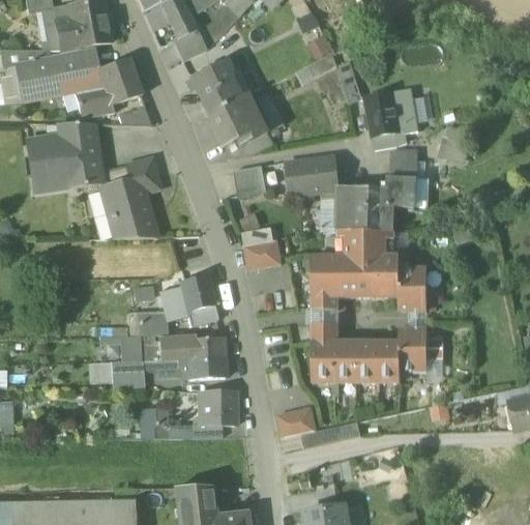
[(25,0),(28,13),(35,11),(53,8),(52,7),(51,0),(25,0)]
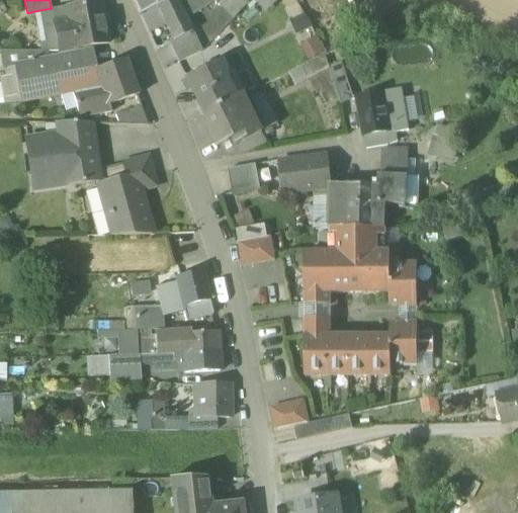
[(51,7),(52,8),(58,49),(58,50),(108,40),(100,0),(89,0),(51,7)]
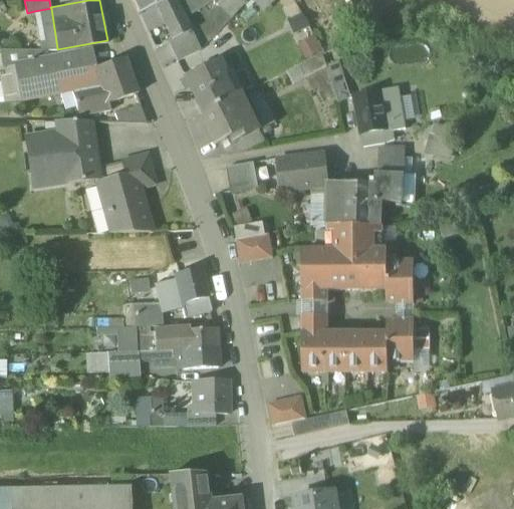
[(134,0),(139,10),(155,3),(161,0),(134,0)]
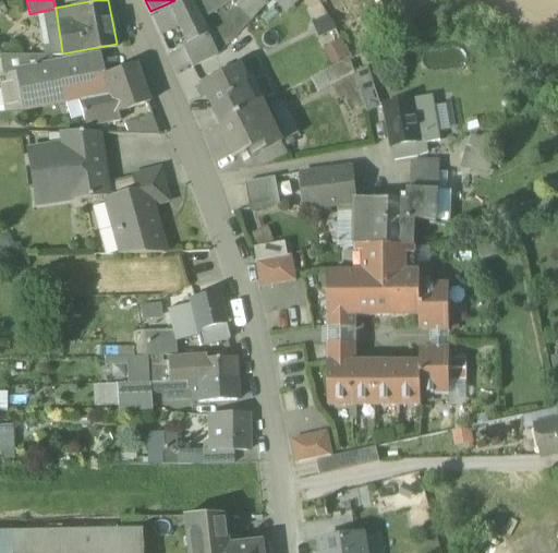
[(174,0),(168,3),(179,24),(186,40),(186,41),(206,33),(190,0),(174,0)]
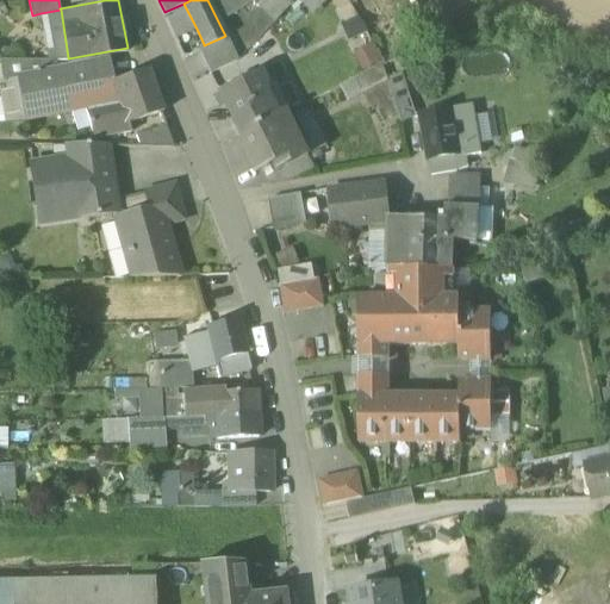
[(210,0),(219,19),(254,0),(210,0)]
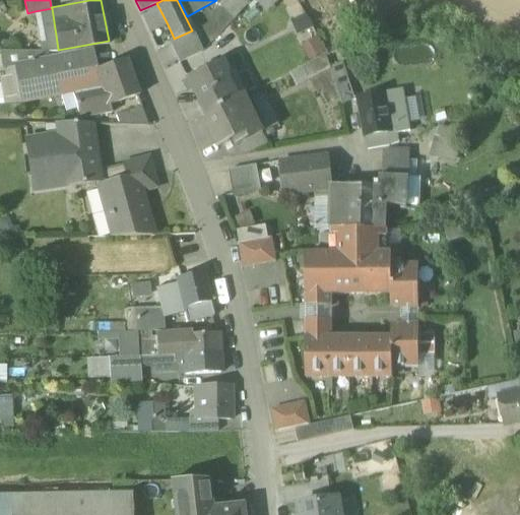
[(222,0),(219,3),(234,16),(246,3),(243,0),(222,0)]
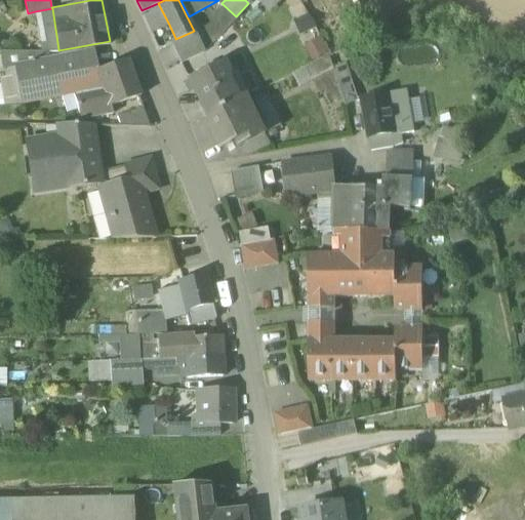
[(257,0),(269,11),(280,0),(257,0)]
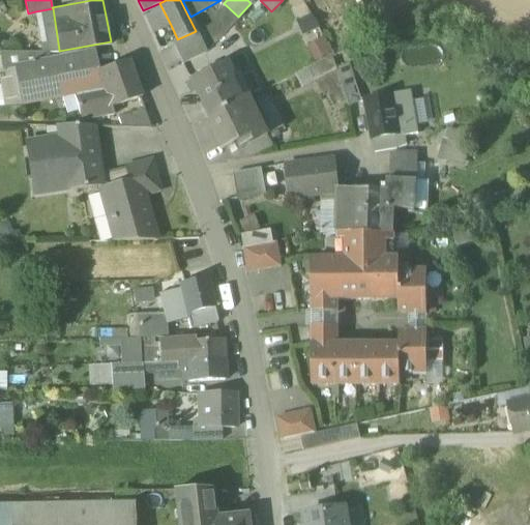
[(291,0),(300,18),(312,10),(304,0),(291,0)]
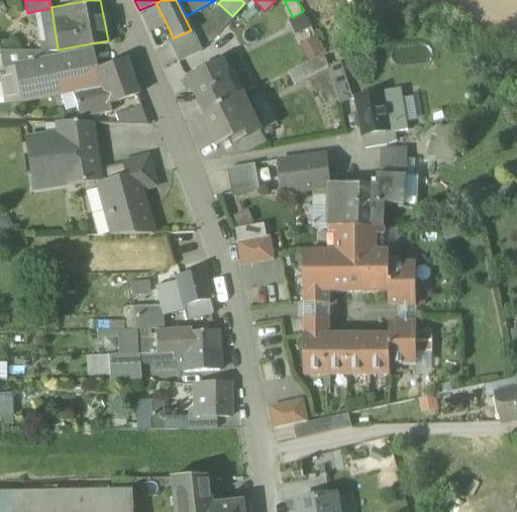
[(156,3),(139,10),(148,30),(166,22),(156,3)]
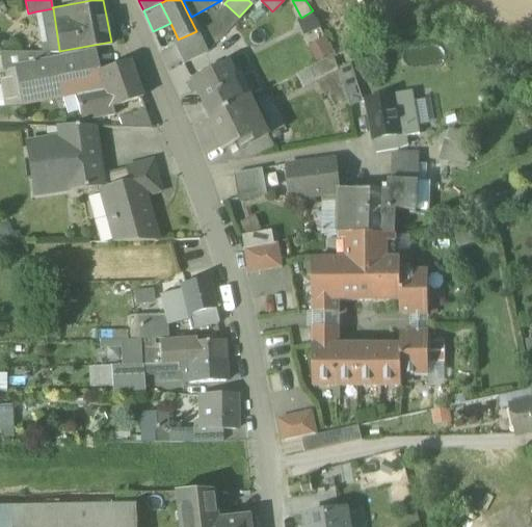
[(47,51),(59,50),(53,8),(35,11),(42,51),(47,51)]
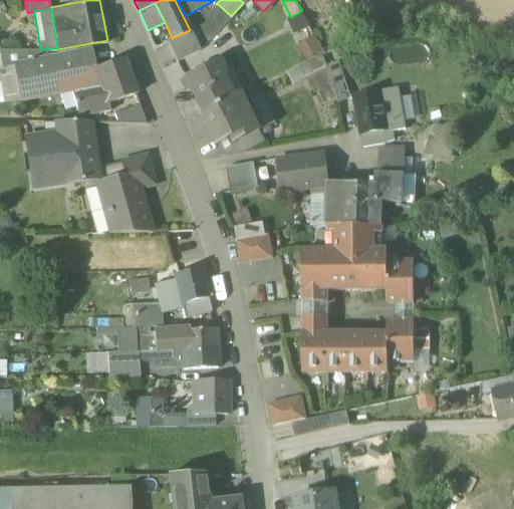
[(169,38),(178,58),(198,49),(190,30),(172,38),(172,37),(169,38)]
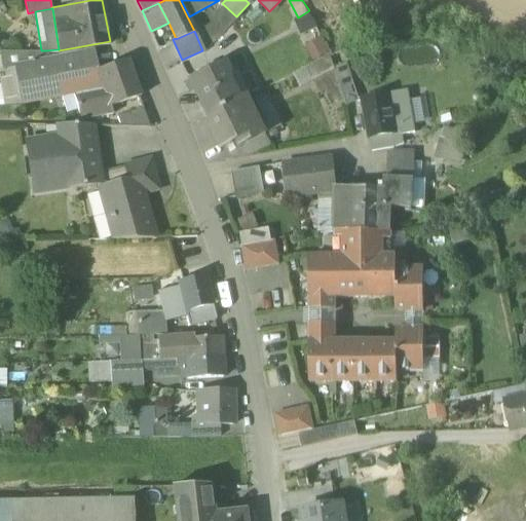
[(305,43),(314,60),(330,51),(332,49),(323,33),(305,43)]
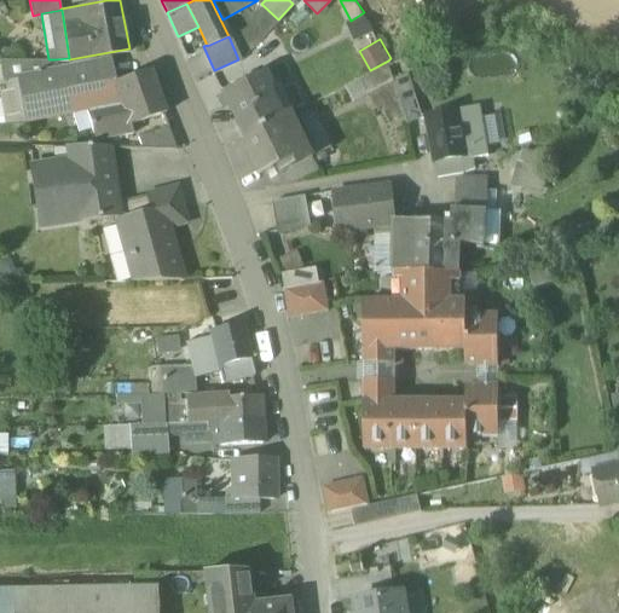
[(24,119),(86,107),(120,100),(115,80),(110,57),(56,68),(16,75),(16,76),(24,119)]
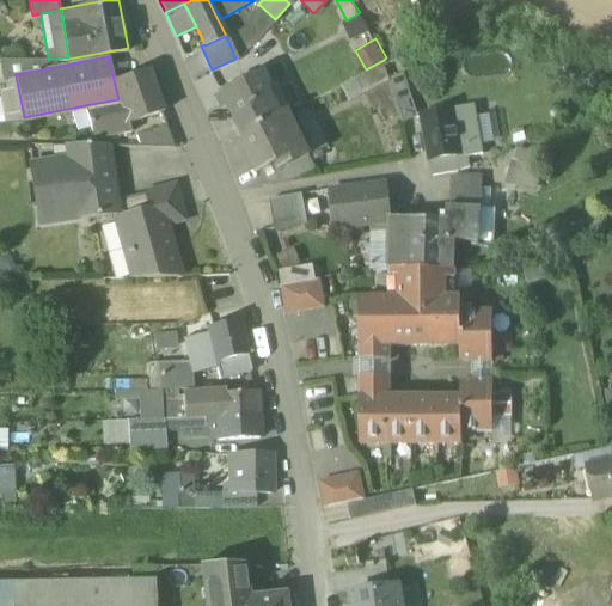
[(0,62),(0,66),(2,78),(16,75),(16,74),(55,67),(54,59),(0,62)]
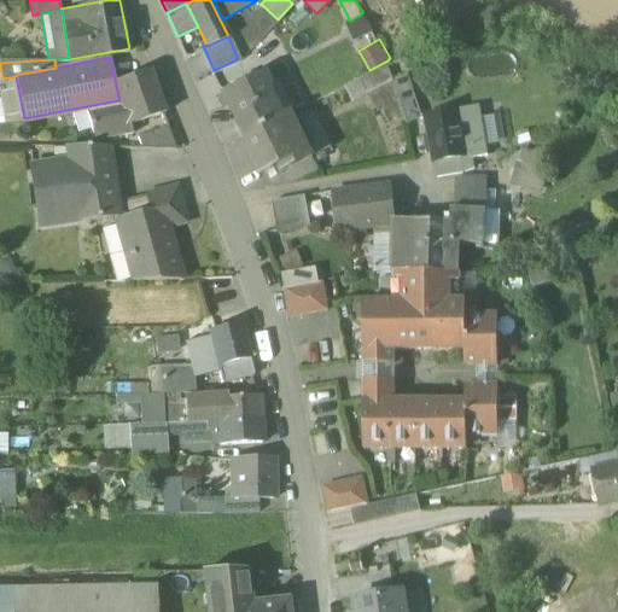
[(353,98),(394,76),(392,75),(388,60),(369,70),(345,83),(353,98)]
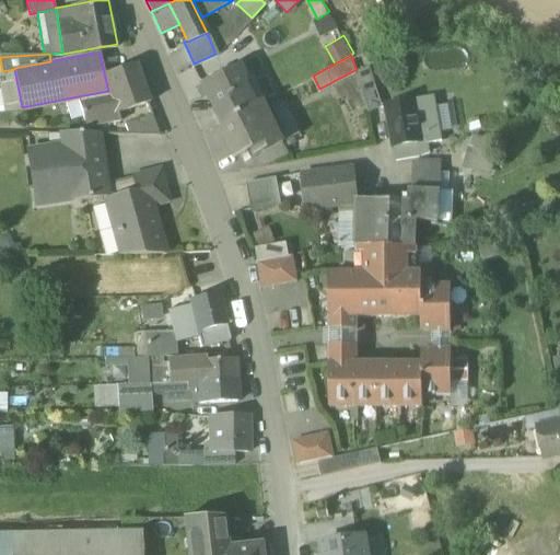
[(200,81),(220,120),(256,102),(244,78),(254,72),(246,57),(236,62),(200,81)]
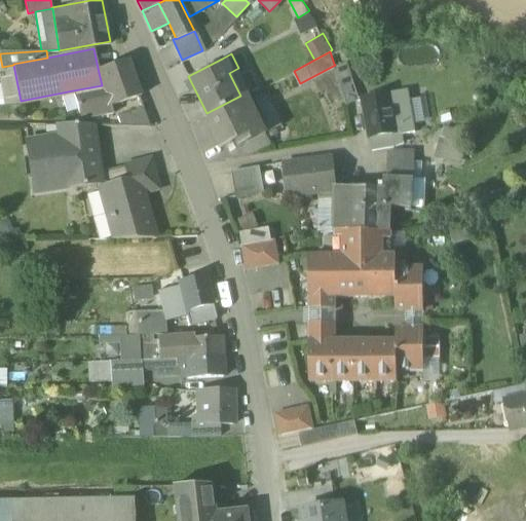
[(127,58),(98,68),(102,85),(110,104),(140,94),(127,58)]
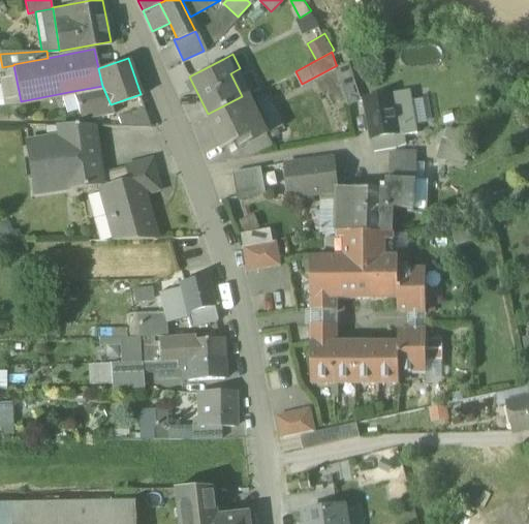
[(348,60),(336,64),(337,65),(340,79),(353,74),(348,60)]
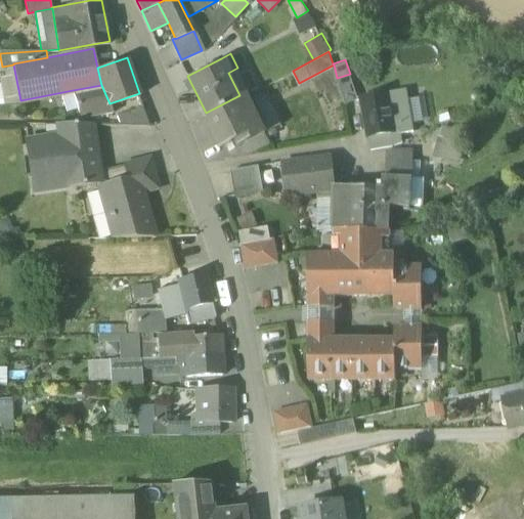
[(0,82),(3,101),(20,100),(13,65),(2,67),(3,72),(0,72),(0,82)]
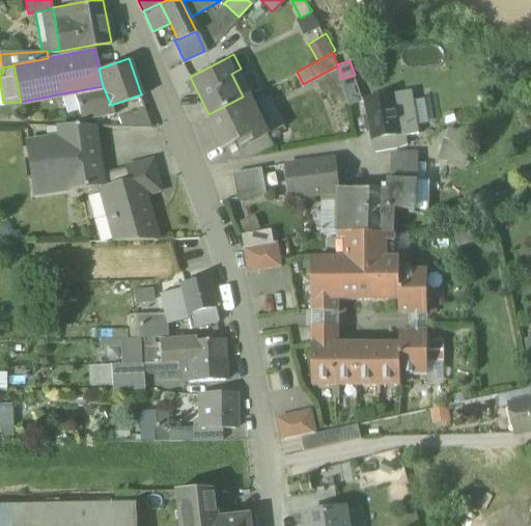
[(355,75),(341,79),(350,103),(362,99),(355,75)]
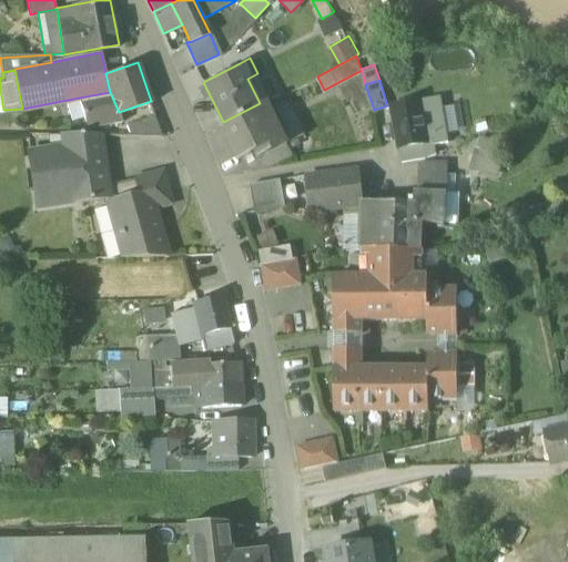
[(119,112),(110,92),(79,98),(87,126),(122,120),(119,112)]
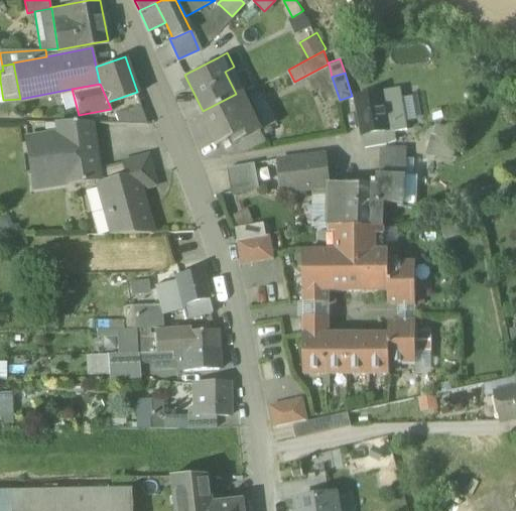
[(380,89),(380,90),(380,91),(382,91),(387,121),(392,120),(393,130),(394,129),(407,127),(403,106),(401,94),(400,86),(380,89)]
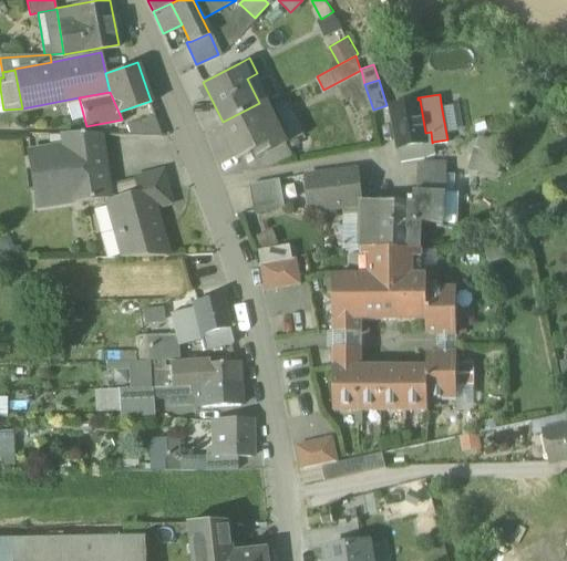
[(434,152),(433,142),(432,143),(431,132),(425,133),(420,100),(418,100),(418,99),(390,103),(401,159),(424,155),(434,152)]
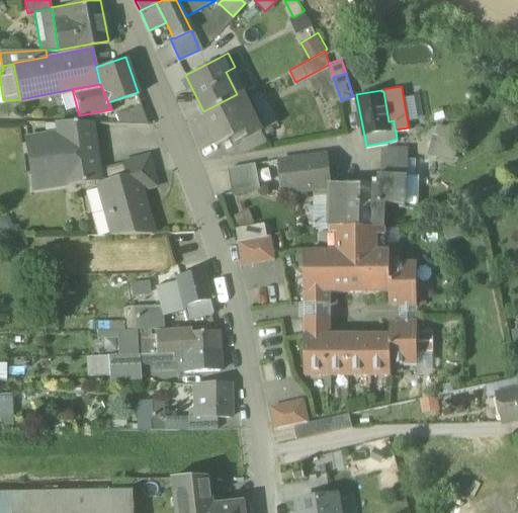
[(243,91),(237,94),(203,111),(220,144),(230,139),(235,137),(237,141),(240,140),(262,129),(243,91)]
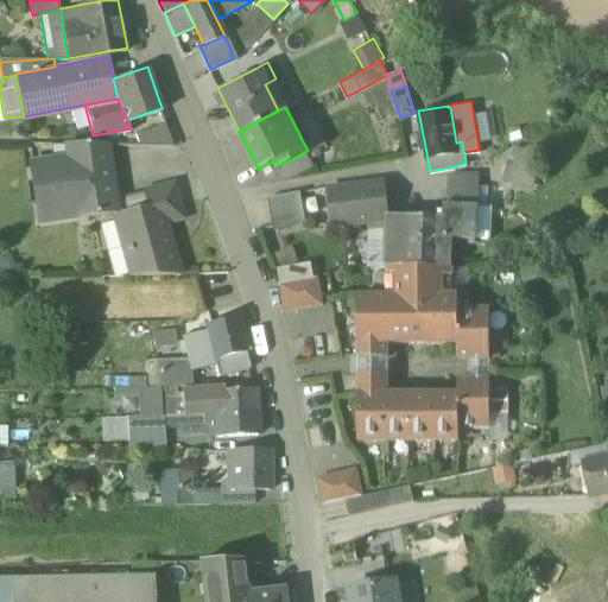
[(493,107),(473,111),(475,125),(496,121),(493,107)]
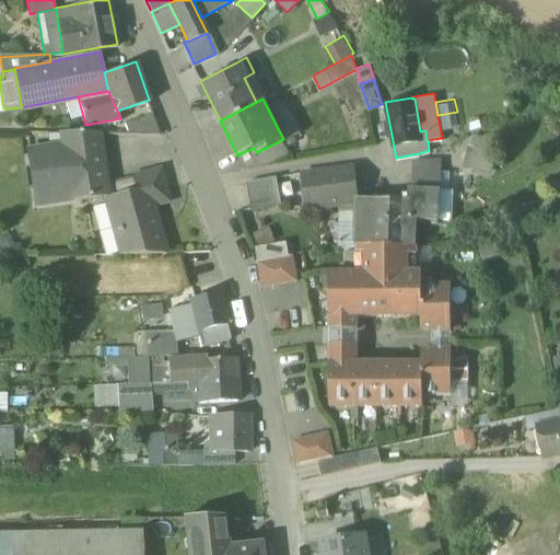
[(128,131),(159,131),(152,113),(125,123),(128,131)]
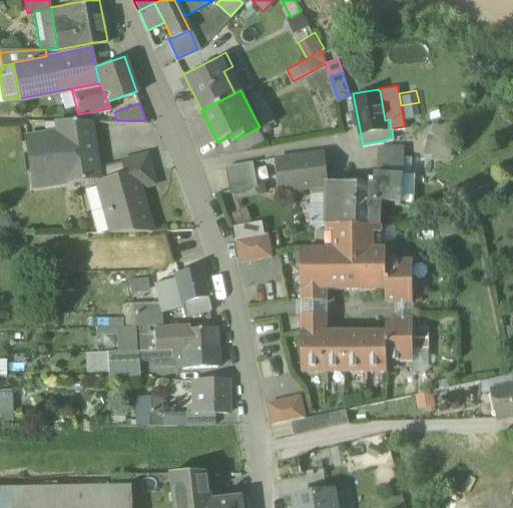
[(25,135),(32,184),(65,180),(65,181),(95,177),(97,176),(96,171),(96,166),(89,120),(88,120),(56,119),(58,131),(25,135)]
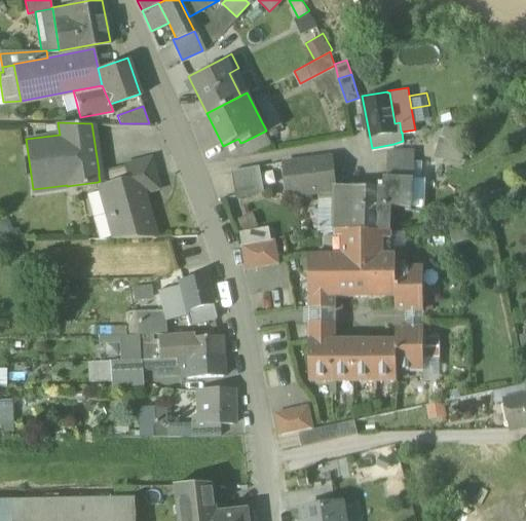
[(243,142),(249,153),(271,142),(266,131),(243,142)]
